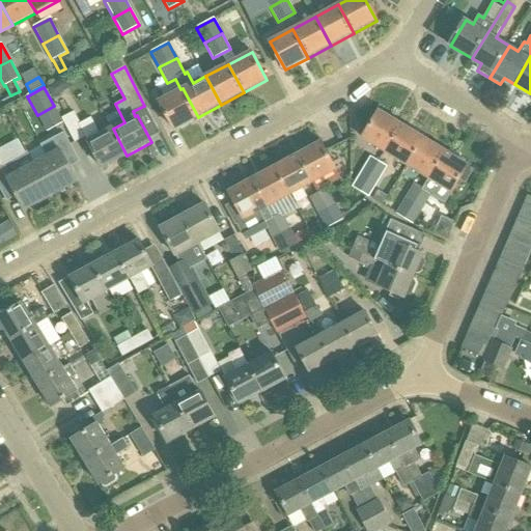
[(175,130),(198,117),(183,88),(180,89),(160,101),(175,130)]
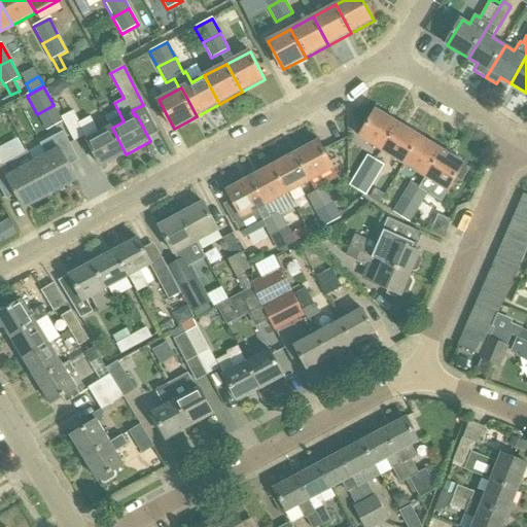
[(383,151),(399,125),(378,110),(361,138),(383,151)]
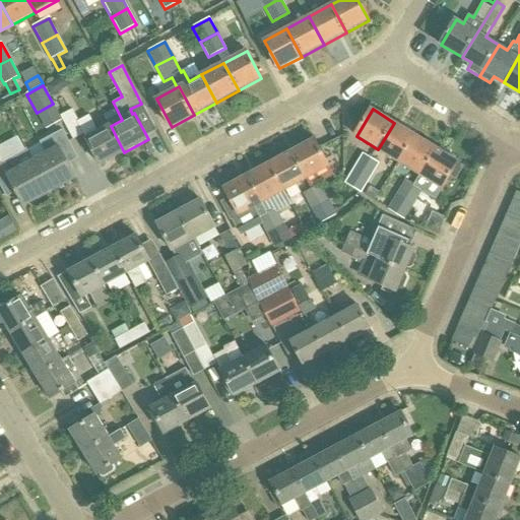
[(124,152),(111,126),(99,132),(89,116),(78,121),(72,110),(60,116),(73,140),(84,134),(87,139),(86,139),(101,166),(124,152)]
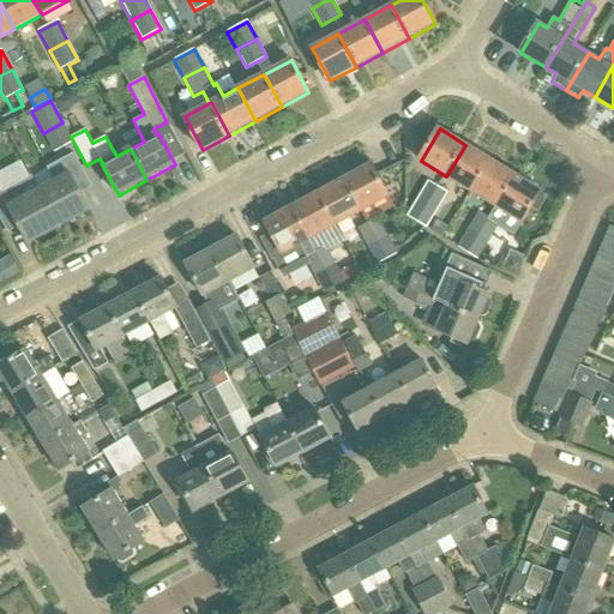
[(471,192),(491,161),(465,145),(446,176),(471,192)]
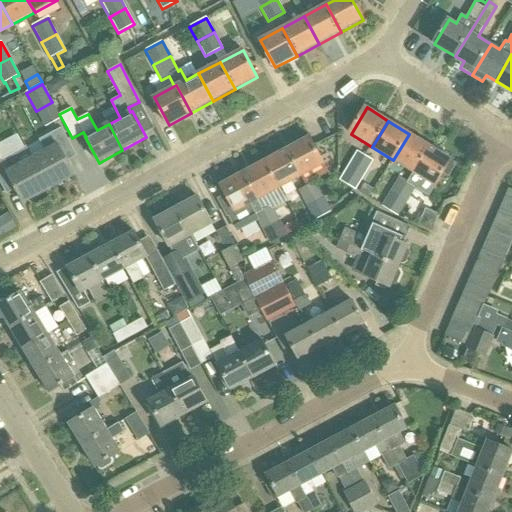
[(33,158),(49,189),(76,175),(66,157),(75,153),(61,128),(39,140),(45,151),(33,158)]
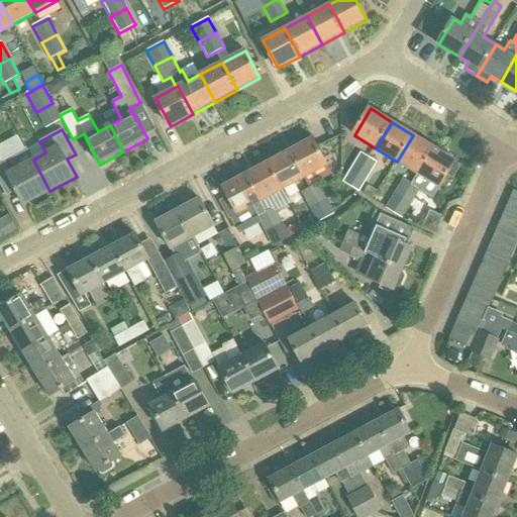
[(418,175),(435,148),(413,135),(397,162),(417,174),(418,175)]
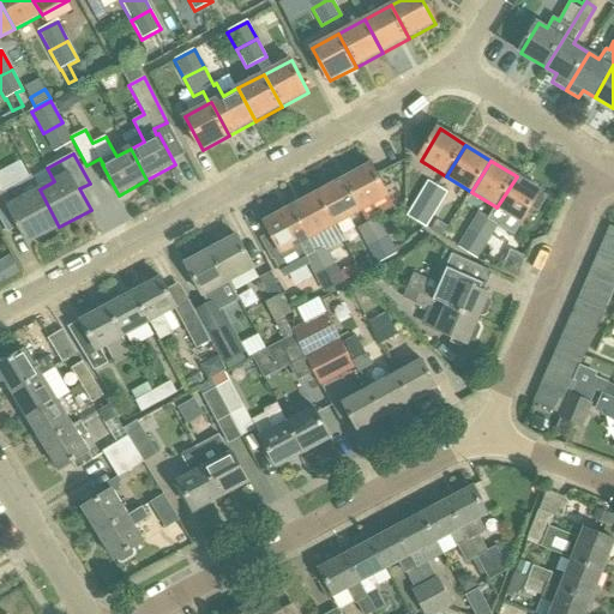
[(345,179),(363,211),(390,198),(372,164),(345,179)]
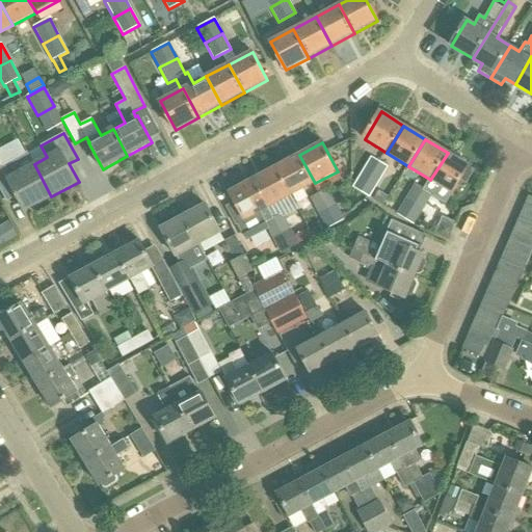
[(3,166),(0,160),(0,189),(4,197),(15,191),(25,211),(51,196),(34,164),(28,153),(14,160),(3,166)]
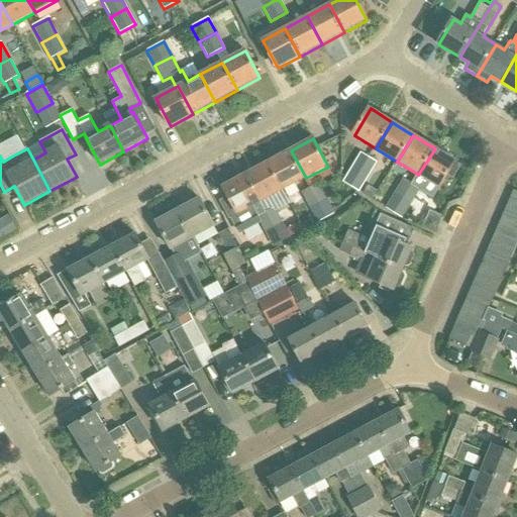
[(404,179),(395,194),(411,204),(419,190),(434,198),(440,188),(447,176),(453,179),(460,166),(455,163),(456,162),(435,148),(418,175),(417,174),(412,184),(404,179)]
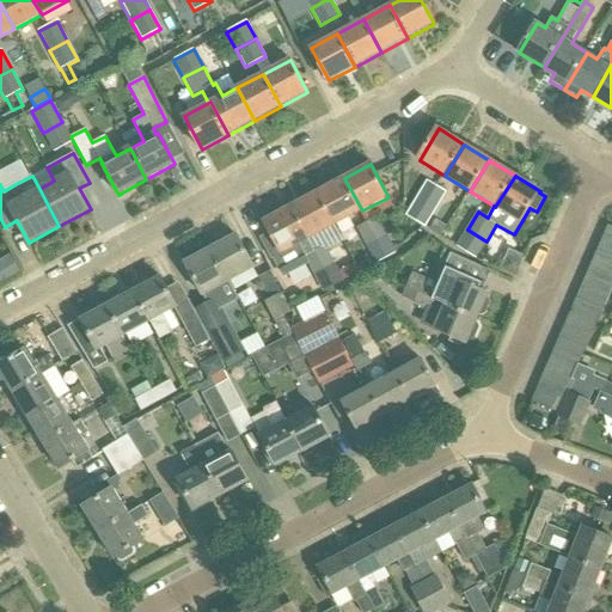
[(336,225),(362,210),(344,178),(318,193),(336,225)]
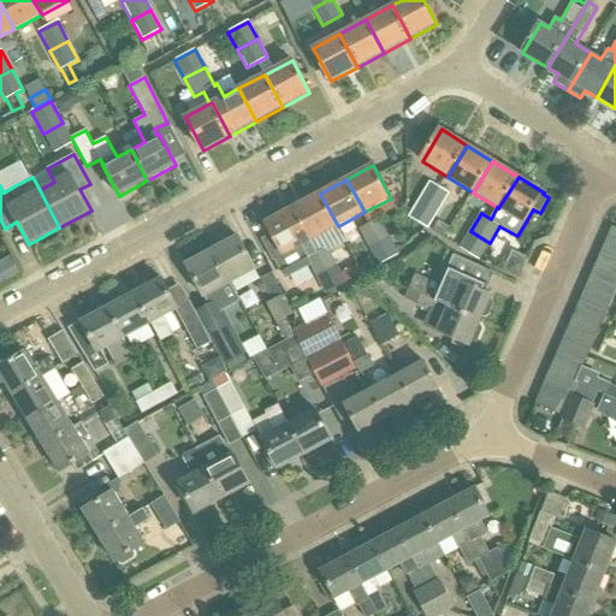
[(419,199),(438,211),(449,193),(430,181),(419,199)]
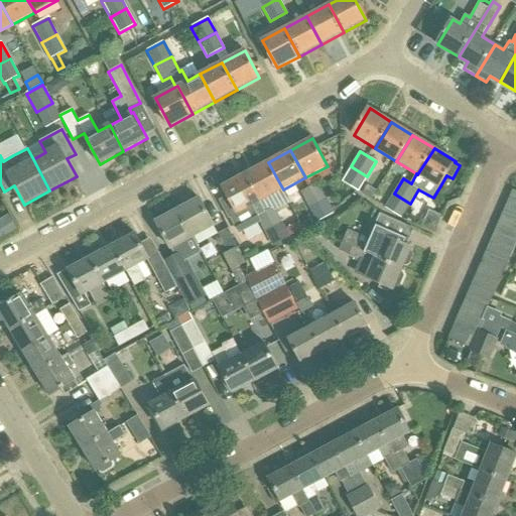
[(261,202),(283,189),(268,162),(246,174),(261,202)]
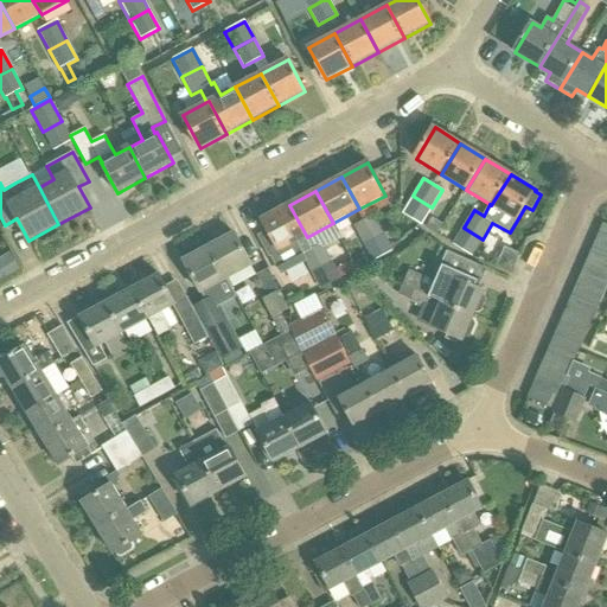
[(421,225),(432,208),(413,196),(402,213),(421,225)]
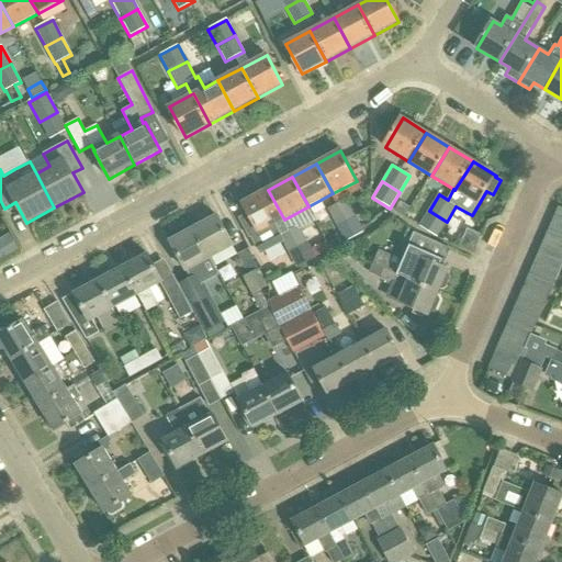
[(260,255),(282,243),(279,236),(289,231),(282,221),(284,220),(268,190),(243,203),(251,217),(240,224),(249,239),(250,238),(260,255)]
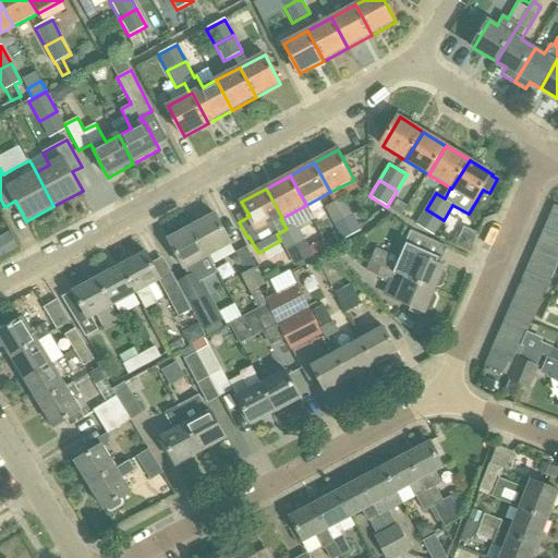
[(334,225),(352,214),(343,197),(325,208),(334,225)]
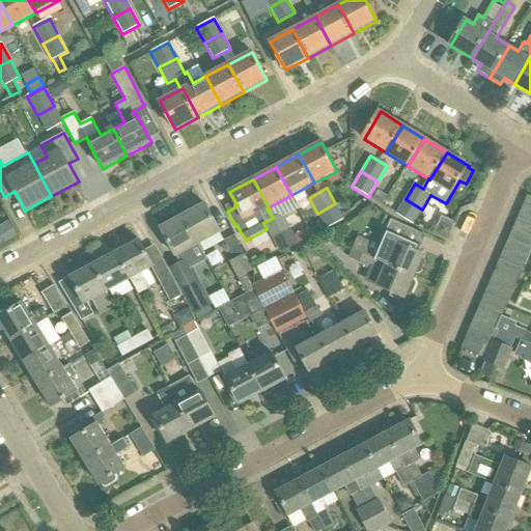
[(516,221),(530,227),(530,196),(528,195),(516,221)]
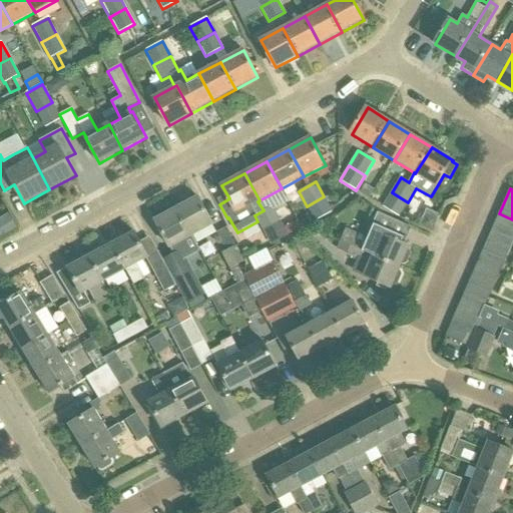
[(277,198),(285,213),(298,206),(290,191),(277,198)]
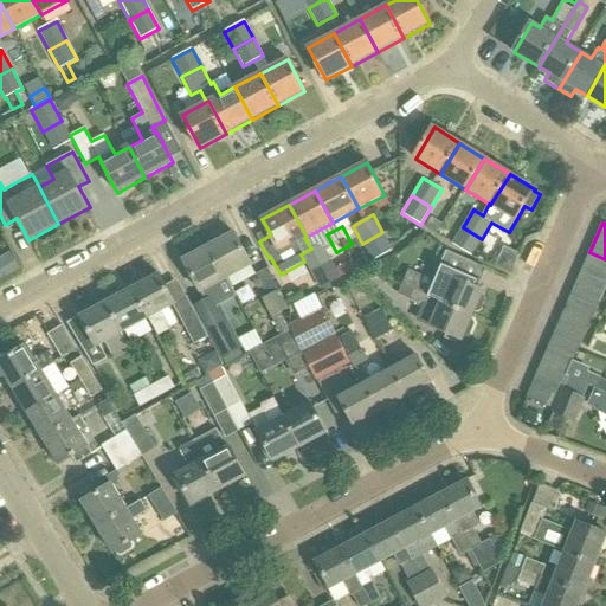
[(463,227),(452,245),(471,256),(482,239),(463,227)]
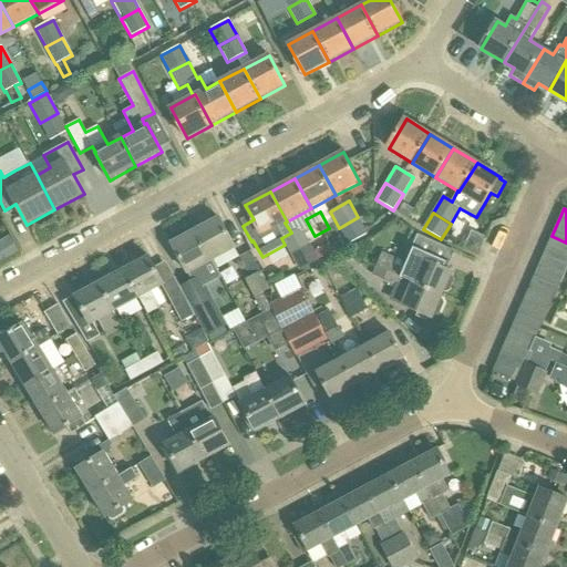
[(358,217),(339,228),(348,245),(367,234),(358,217)]
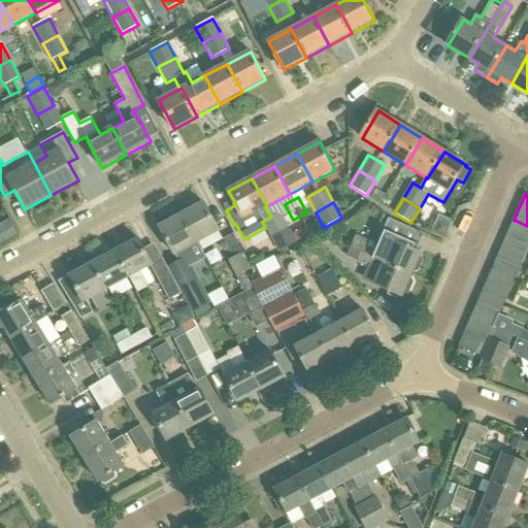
[(196,242),(197,242),(218,231),(204,204),(183,216),(196,242)]
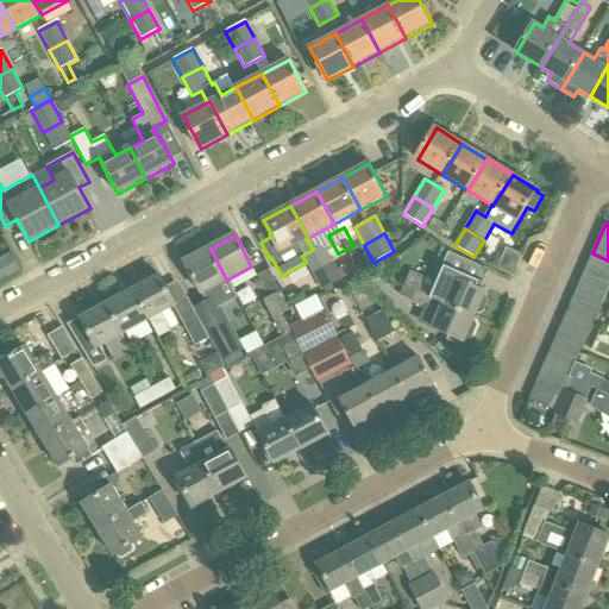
[(313,250),(302,256),(306,263),(312,274),(332,262),(322,244),(313,250)]
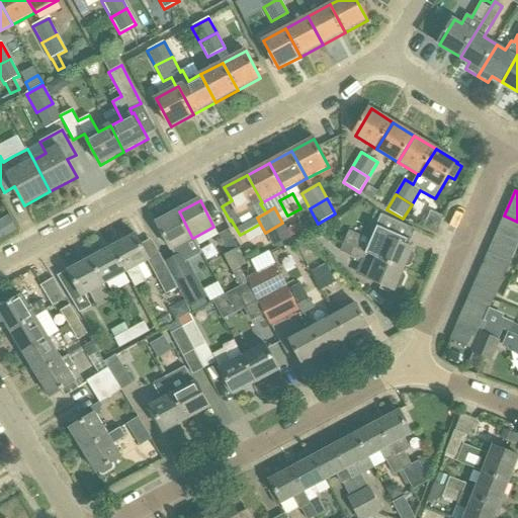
[(201,254),(193,238),(192,238),(179,211),(157,224),(171,249),(172,249),(175,256),(165,262),(189,308),(207,298),(188,261),(201,254)]
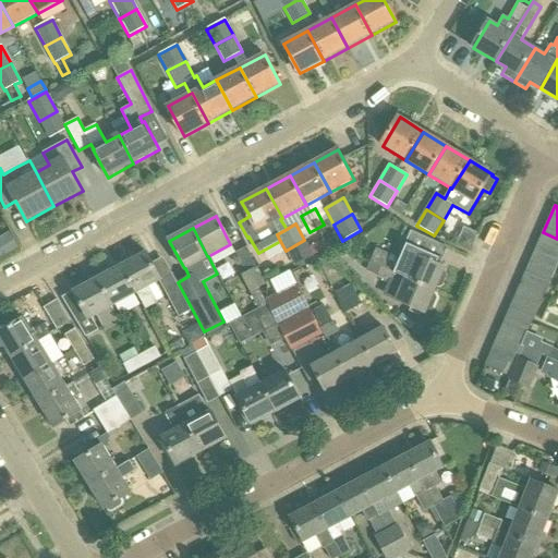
[(436,264),(444,245),(409,231),(391,271),(435,291),(437,287),(439,288),(443,286),(447,276),(446,273),(444,271),(445,268),(436,264)]
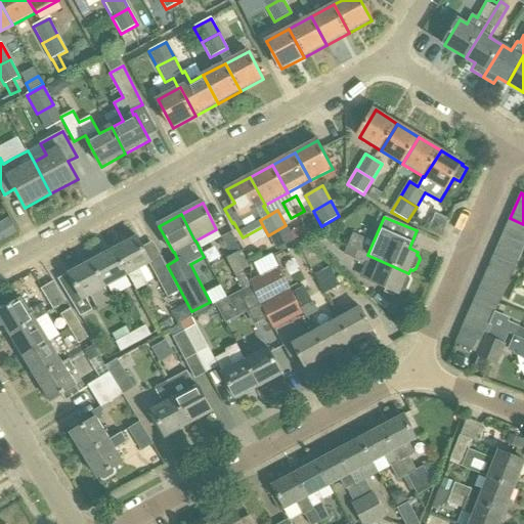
[(521,253),(523,245),(523,224),(510,218),(498,244),(521,253)]
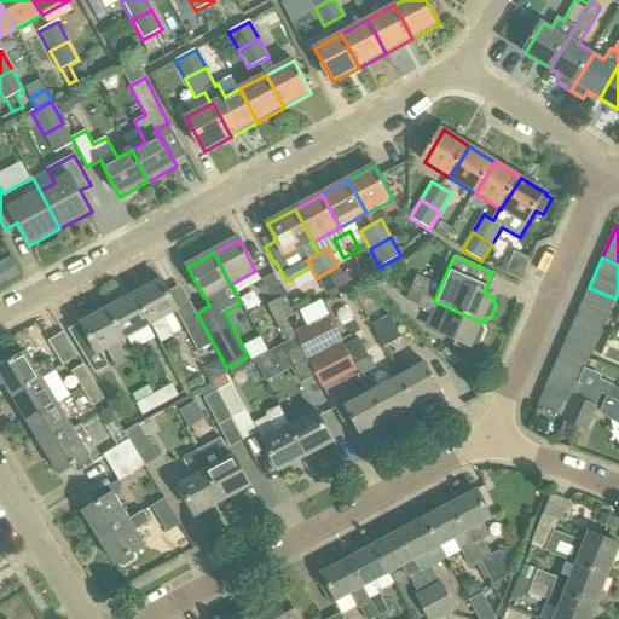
[(21,273),(11,259),(0,265),(0,278),(5,284),(21,273)]
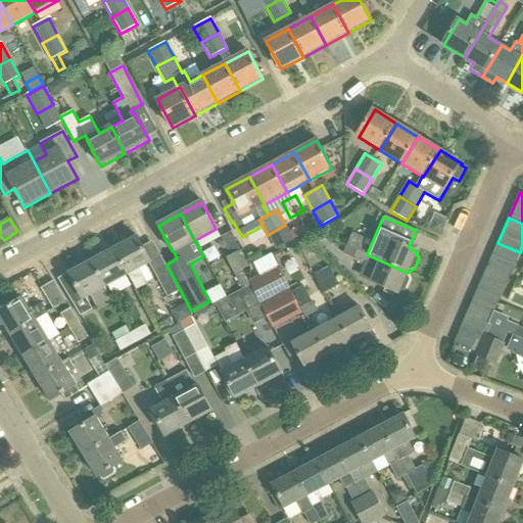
[(441,235),(445,224),(434,220),(430,230),(441,235)]
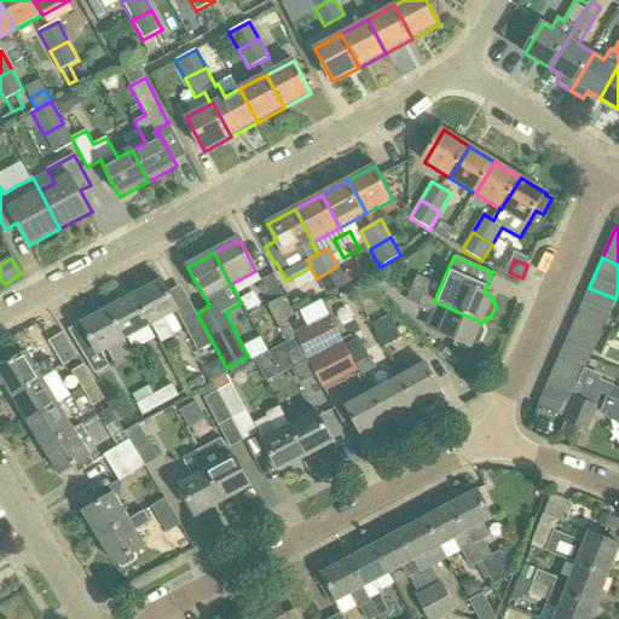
[(317,278),(327,295),(347,284),(337,266),(317,278)]
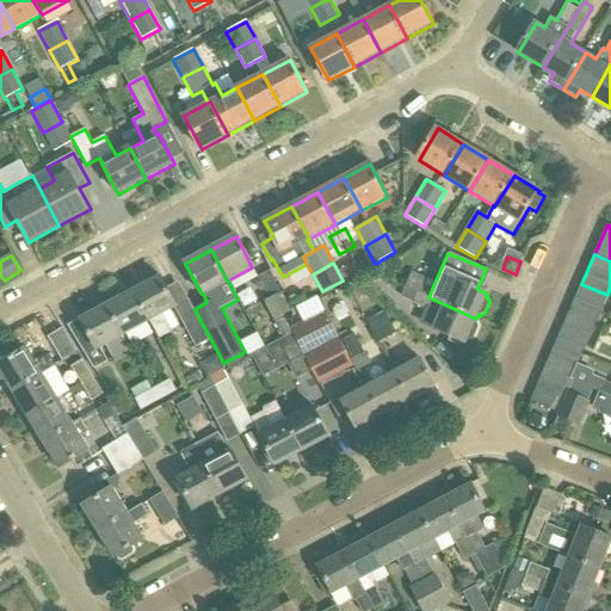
[(134,291),(150,321),(152,320),(160,338),(173,332),(164,314),(176,307),(160,277),(134,291)]
